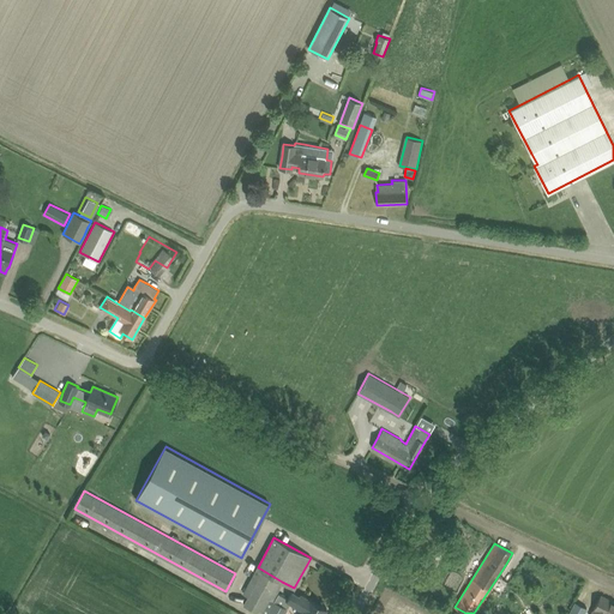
[(300,613),(323,613),(326,608),(309,599),(308,601),(292,591),(288,599),(278,593),(274,601),(269,597),(272,591),(276,594),(282,582),(258,567),(240,601),(263,613),(283,613),(290,602),(304,611),(300,613)]
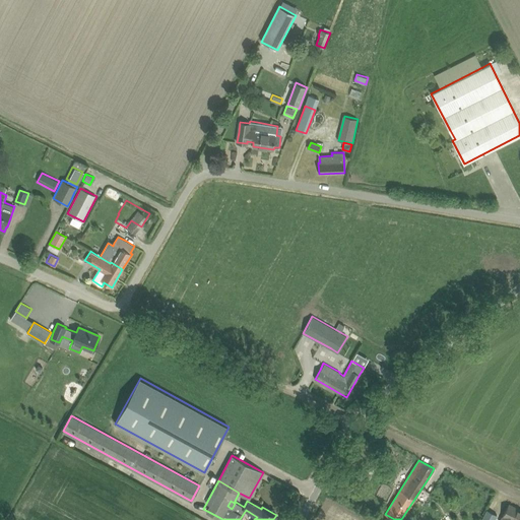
[(519,519),(519,509),(509,504),(501,519),(519,519)]
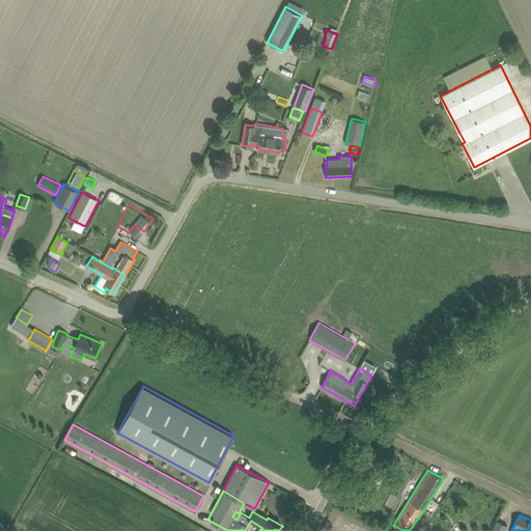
[(495,526),(491,530),(504,530),(507,526),(498,521),(495,526)]
